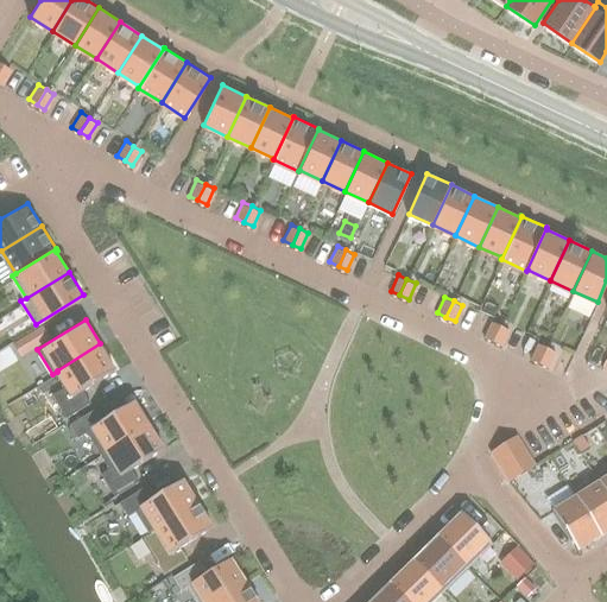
[(501,323),(492,319),(485,335),(493,338),(501,323)]
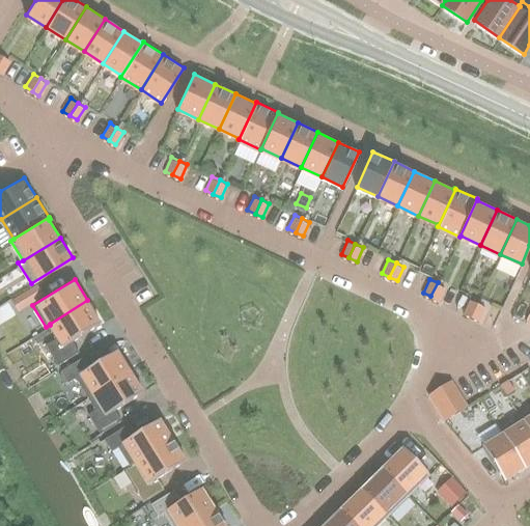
[(44,293),(37,281),(23,291),(30,301),(44,293)]
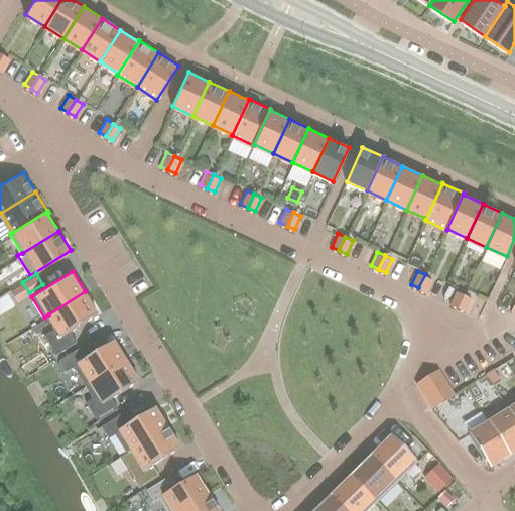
[(418,287),(426,291),(432,277),(425,274),(418,287)]
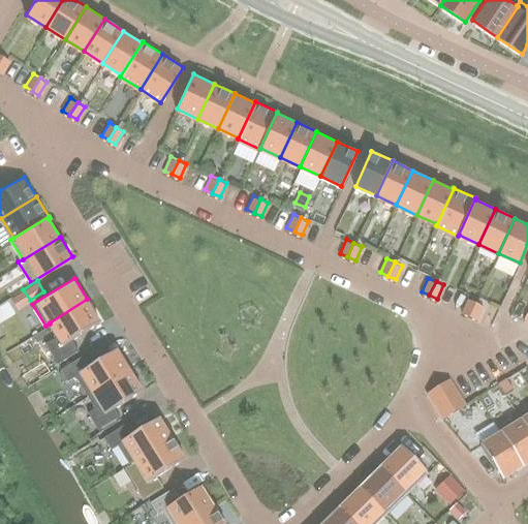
[(476,300),(468,297),(462,310),(470,314),(476,300)]
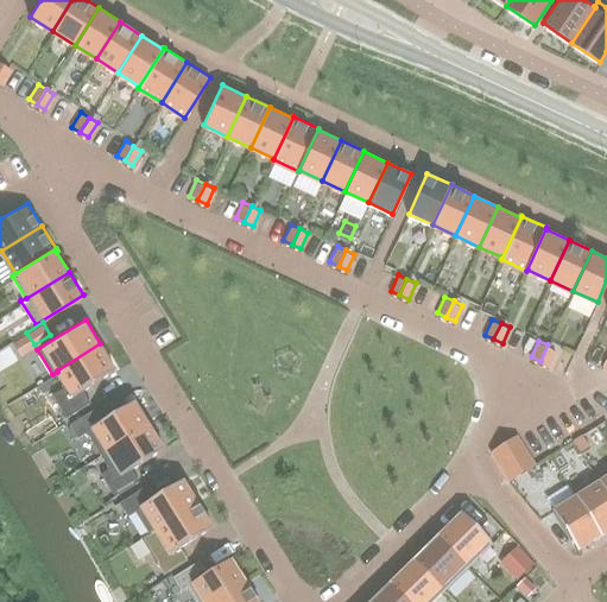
[(100,343),(57,371),(57,372),(65,385),(52,392),(67,414),(90,399),(83,387),(115,367),(100,343)]
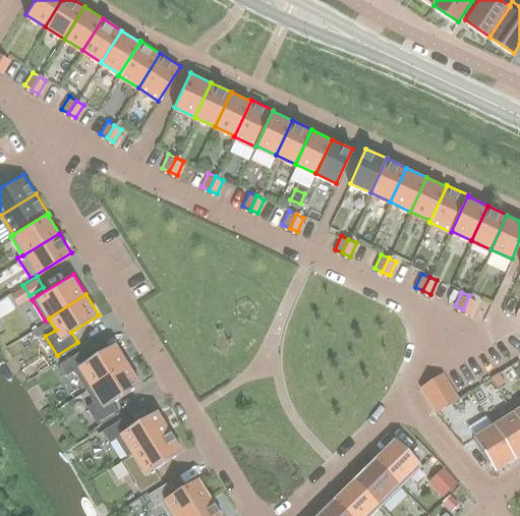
[(463,309),(470,312),(476,299),(469,295),(463,309)]
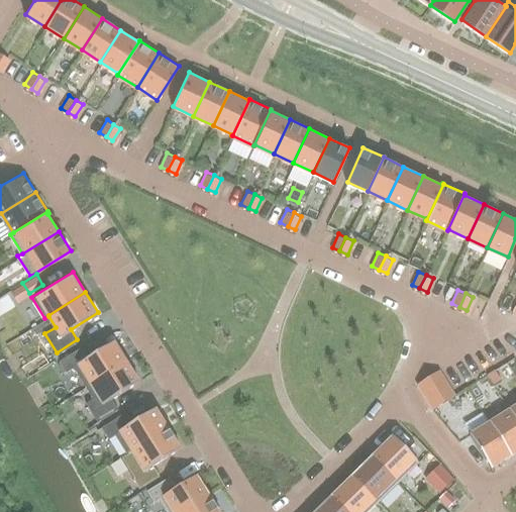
[(86,385),(126,359),(114,338),(87,355),(81,345),(60,357),(67,369),(74,365),(86,385)]
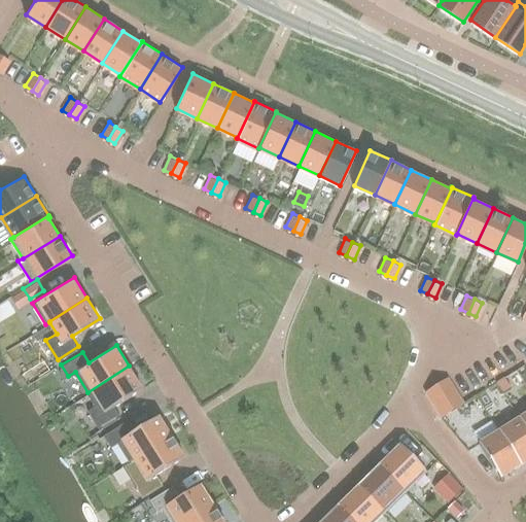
[(29,380),(39,374),(33,362),(22,370),(29,380)]
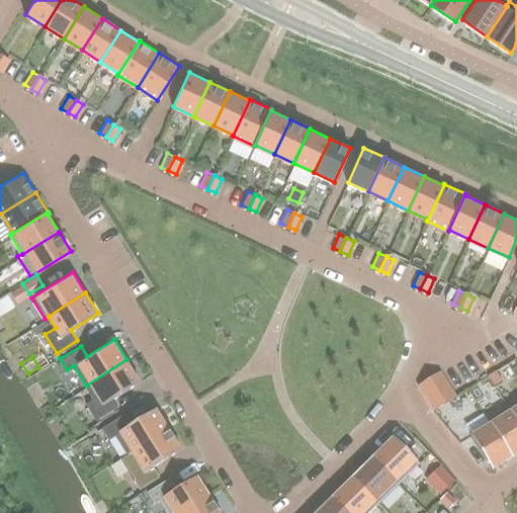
[(140,379),(126,359),(86,386),(93,397),(86,401),(98,420),(118,407),(112,397),(140,379)]
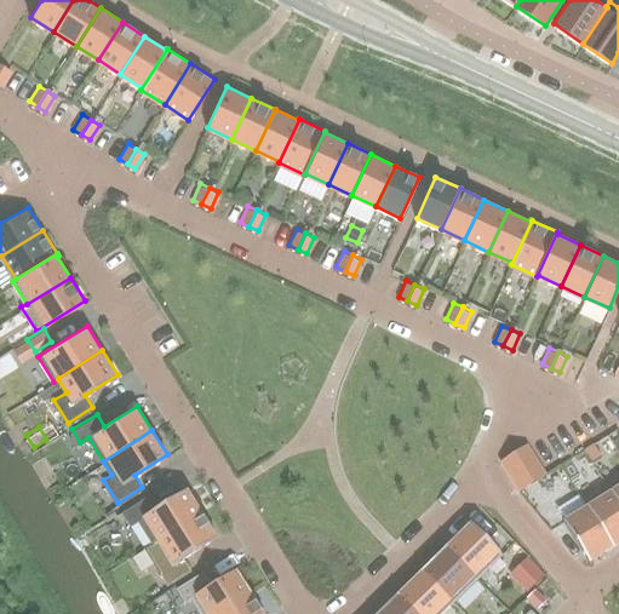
[(592,458),(602,453),(594,440),(585,446),(592,458)]
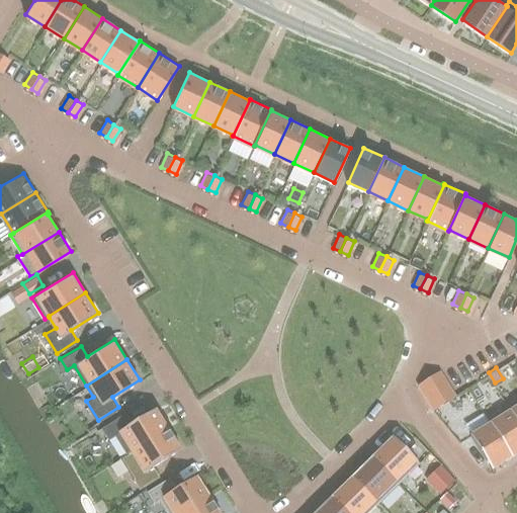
[(440,368),(429,375),(445,400),(455,393),(440,368)]
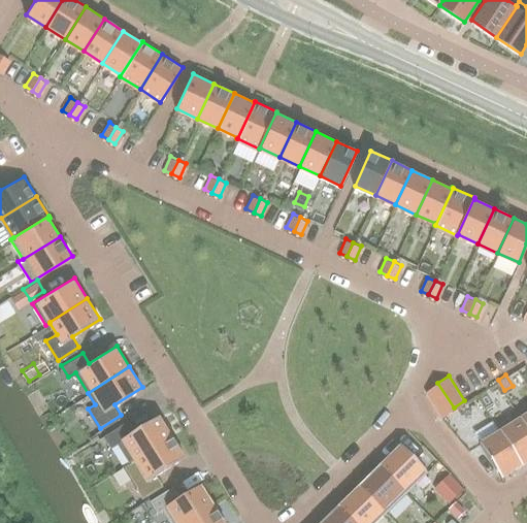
[(437,383),(426,390),(442,415),(454,407),(437,383)]
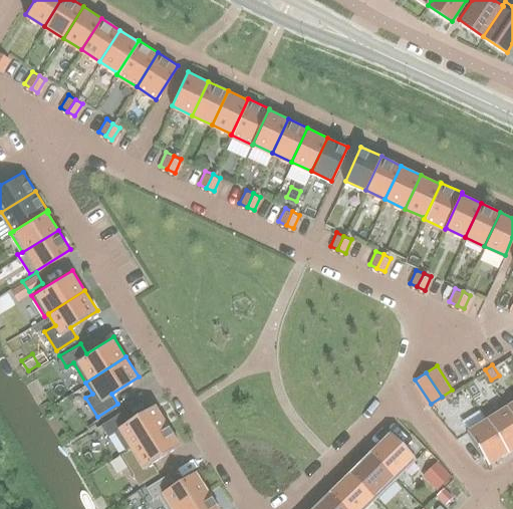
[(512,414),(506,404),(507,404),(505,400),(484,413),(486,417),(487,417),(508,450),(512,447),(512,414)]
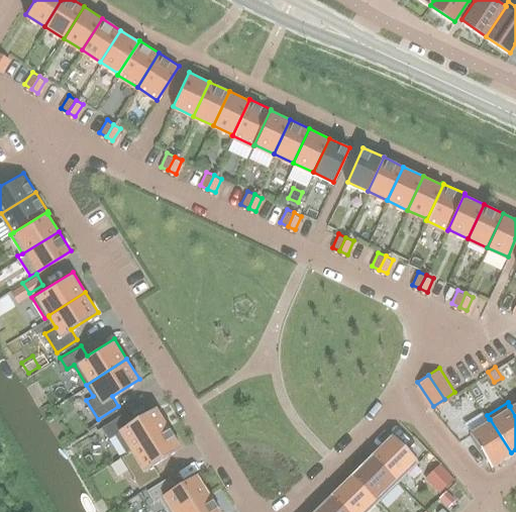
[(115,431),(126,450),(127,450),(168,425),(156,405),(128,422),(122,412),(101,424),(108,436),(115,431)]
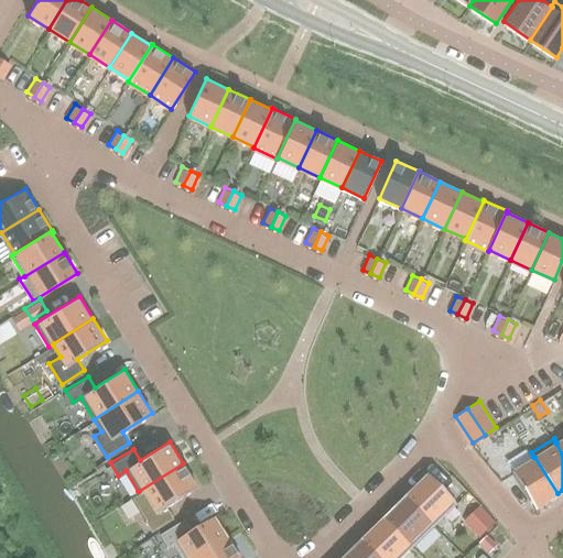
[(534,457),(533,457),(512,470),(536,507),(558,493),(534,457)]
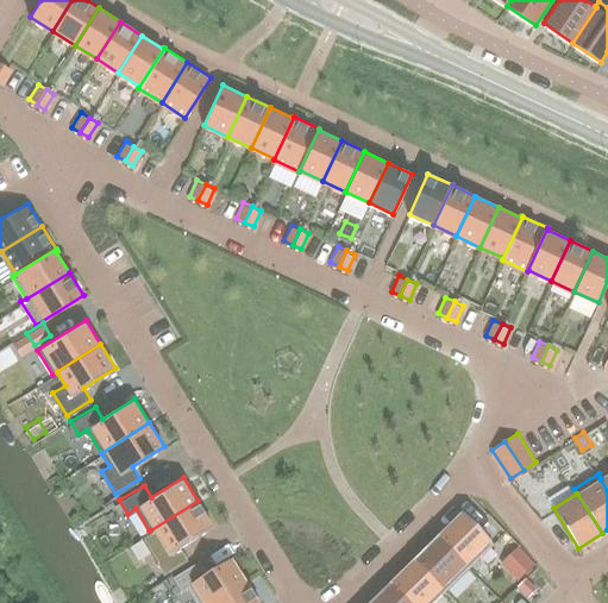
[(213,525),(198,501),(150,531),(149,531),(142,535),(164,572),(188,557),(181,545),(213,525)]
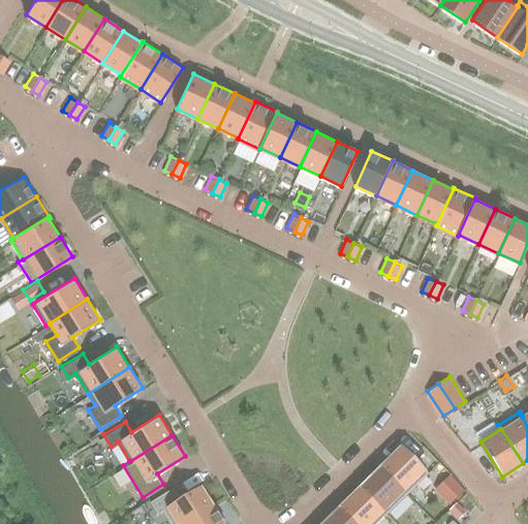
[(380,464),(407,491),(429,470),(403,443),(382,464),(381,463),(380,464)]
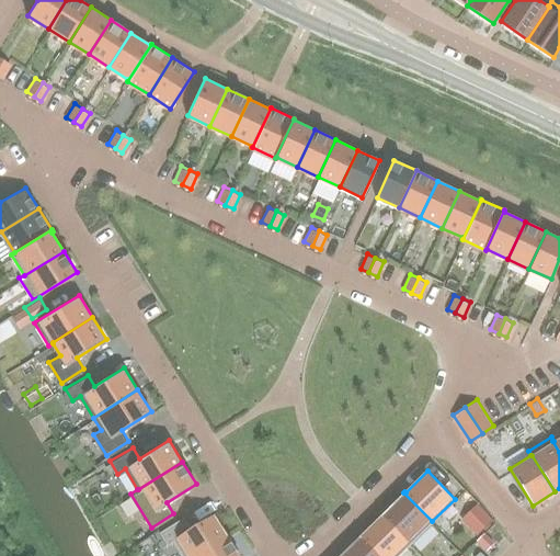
[(432,521),(403,492),(381,513),(410,542),(432,521)]
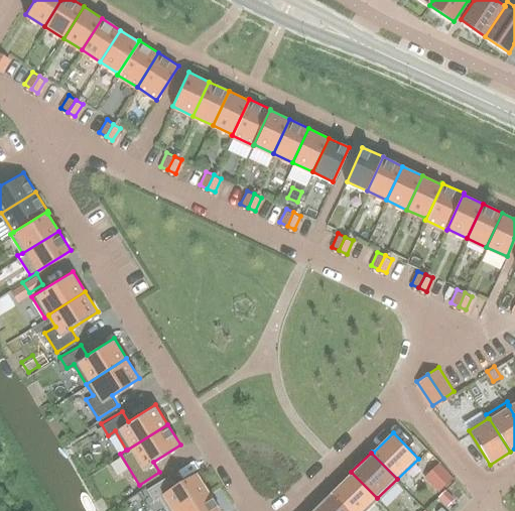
[(439,461),(427,473),(441,487),(454,476),(439,461)]
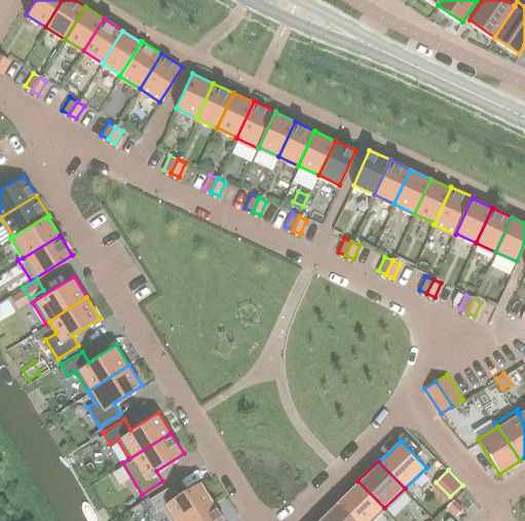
[(181,520),(213,501),(200,481),(180,493),(173,482),(150,496),(157,508),(162,505),(172,520),(181,520)]
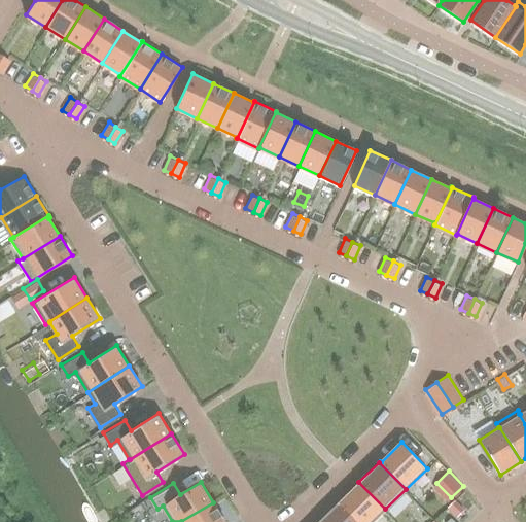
[(338,502),(356,521),(370,521),(385,509),(358,482),(357,483),(358,484),(340,502),(339,501),(338,502)]
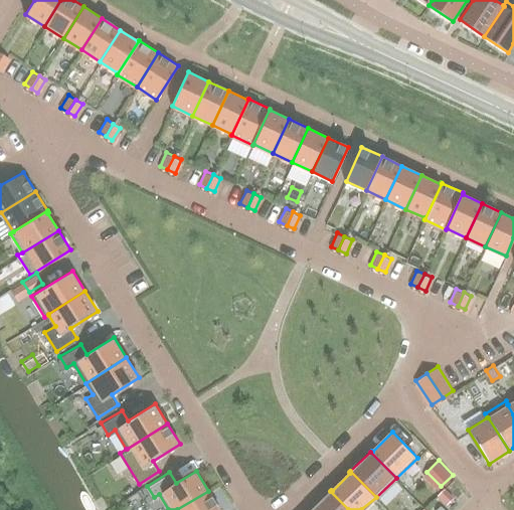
[(454,496),(445,487),(438,493),(447,502),(454,496)]
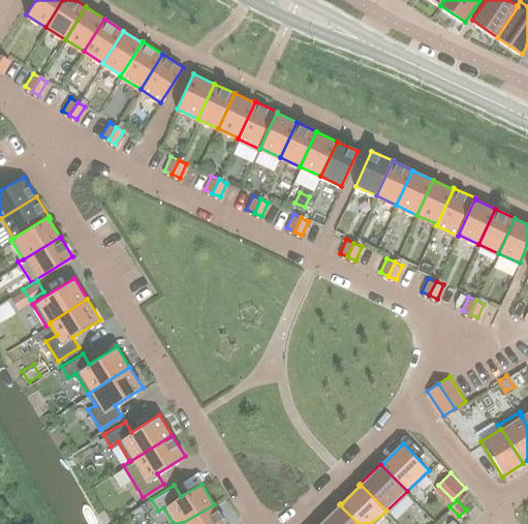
[(225,523),(214,504),(182,523),(225,523)]
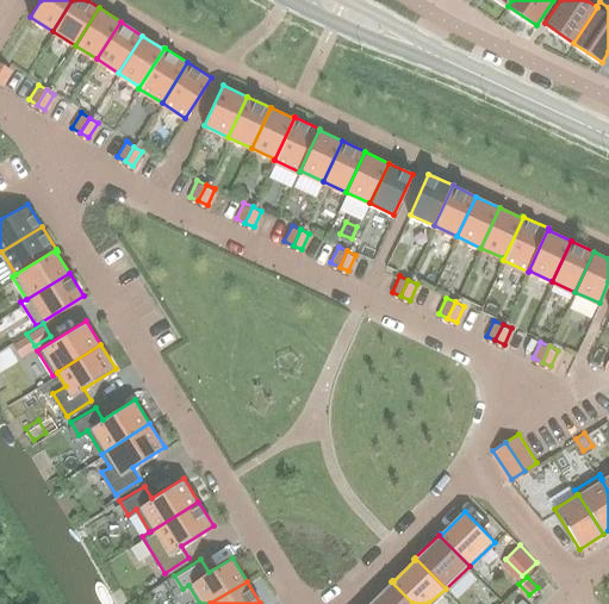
[(368,603),(412,603),(391,581),(368,603)]
